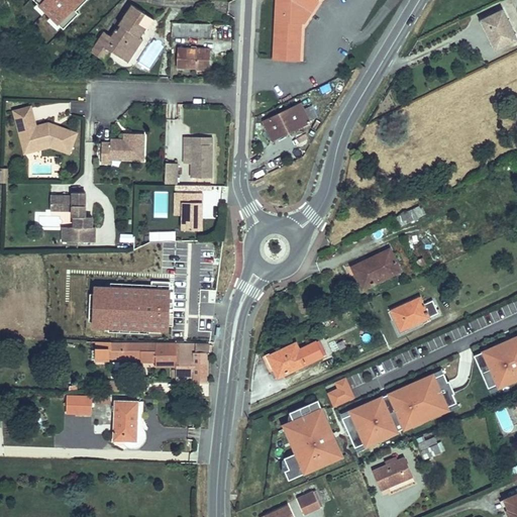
[(277,0),(274,60),(299,62),(301,22),(304,23),(319,0),(318,0),(277,0)]
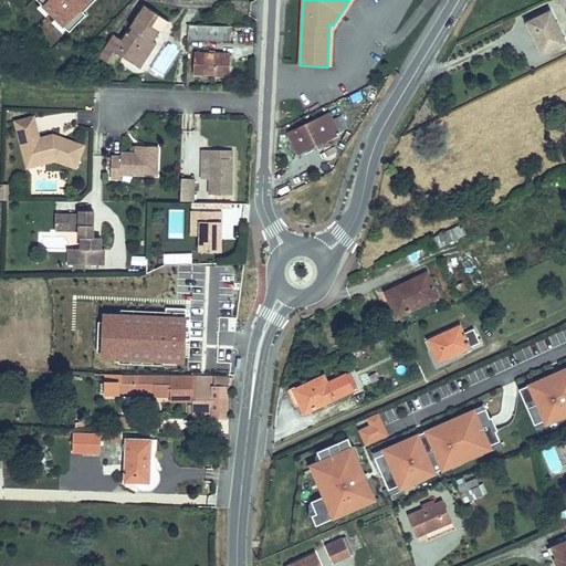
[(100,56),(115,66),(122,55),(140,67),(157,43),(154,41),(159,31),(161,32),(169,21),(145,6),(130,27),(133,28),(129,33),(127,32),(122,40),(114,34),(100,56)]
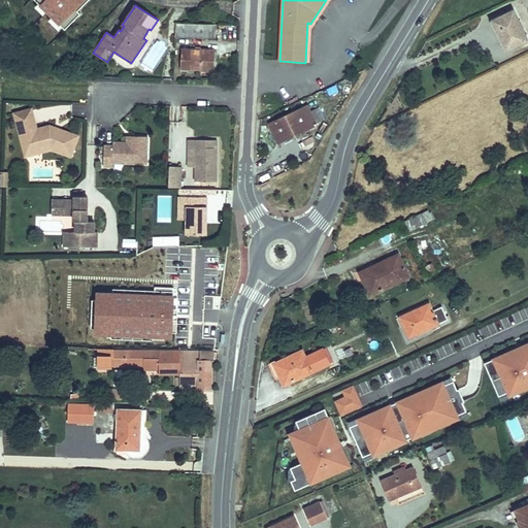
[(492,21),(501,40),(506,38),(510,48),(527,40),(513,10),(492,21)]
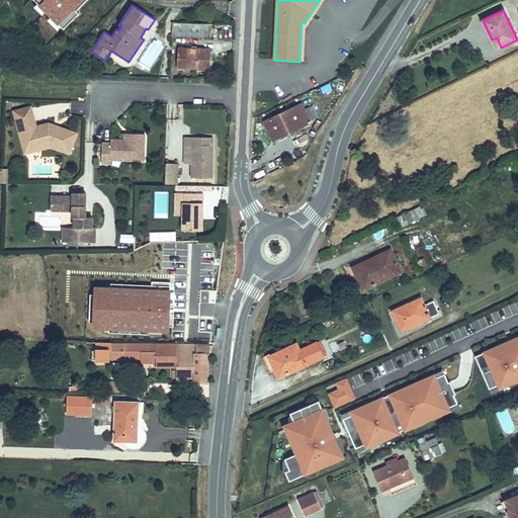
[(173,22),(172,36),(211,37),(212,24),(173,22)]
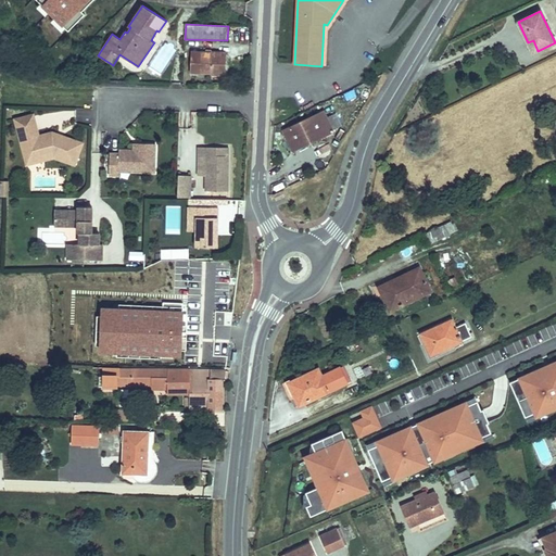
[(533,40),(528,42),(533,53),(538,51),(533,40)]
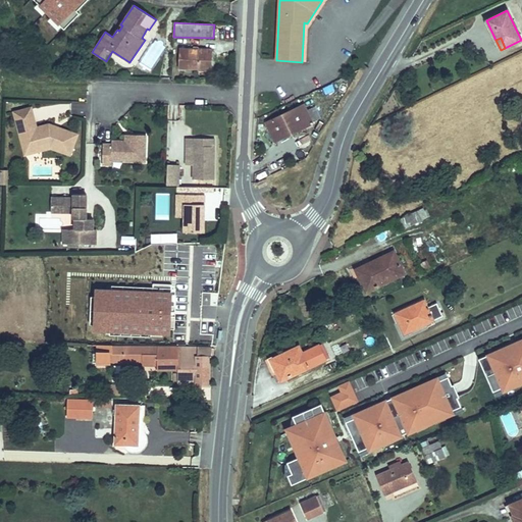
[(178,68),(211,69),(212,54),(205,53),(205,49),(179,49),(178,68)]
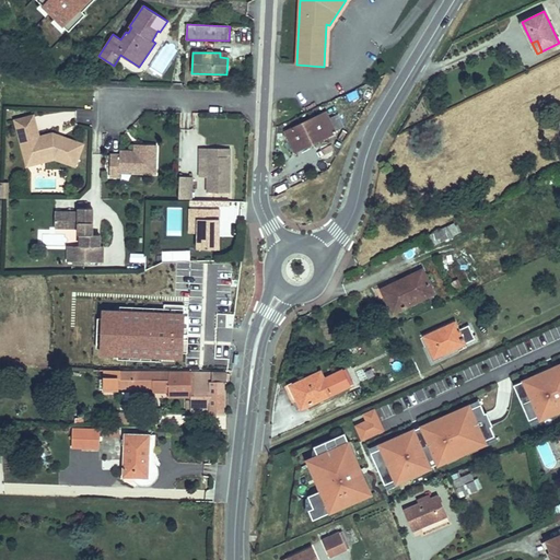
[(55,113),(56,114),(46,115),(47,124),(76,121),(76,112),(55,113)]
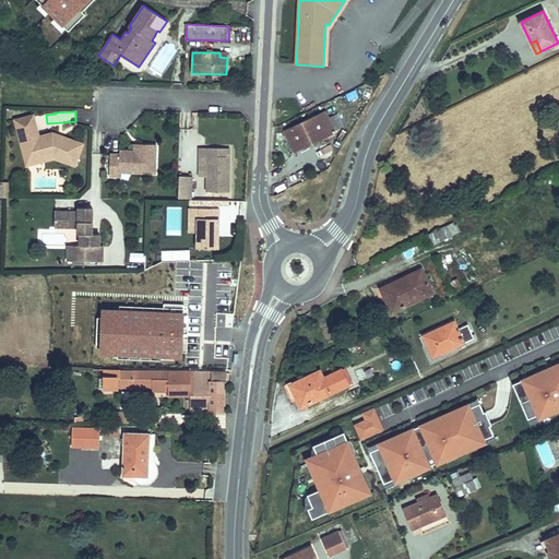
[(284,131),(293,149),(310,140),(312,143),(335,132),(325,111),(284,131)]
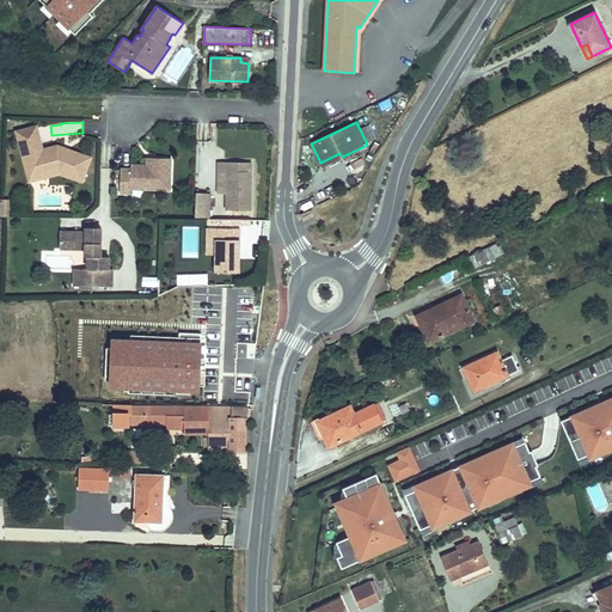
[(360,129),(366,142),(375,139),(369,124),(360,129)]
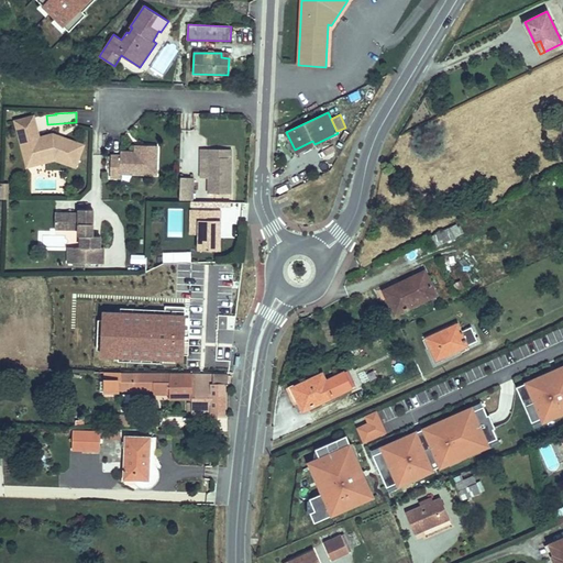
[(26,167),(42,163),(41,158),(51,156),(55,157),(55,159),(76,167),(84,145),(63,138),(62,140),(59,140),(58,135),(53,134),(40,138),(34,116),(15,121),(26,167)]
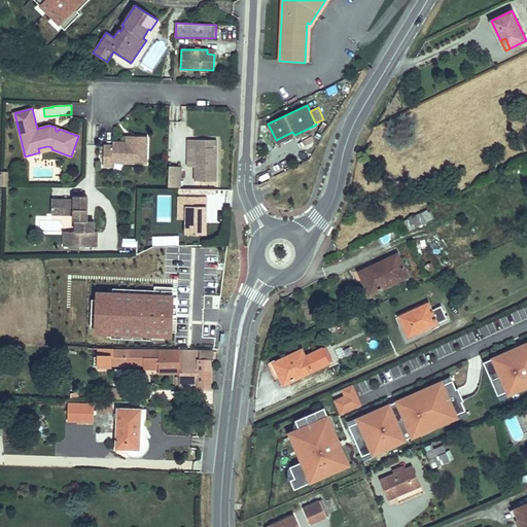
[(277,143),(294,135),(292,132),(276,140),(277,143)]
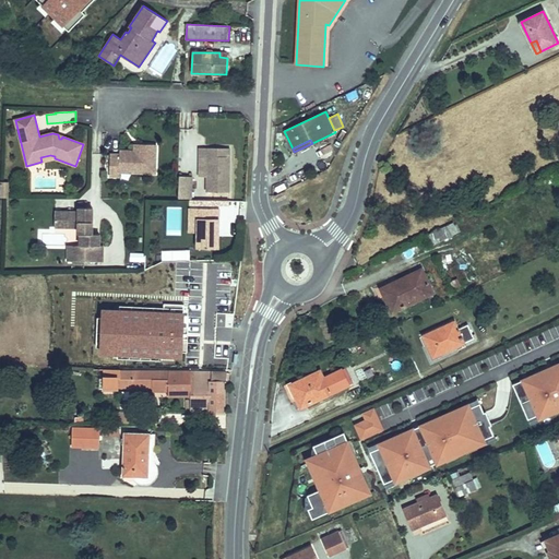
[(156,145),(141,144),(141,152),(120,151),(120,154),(110,154),(109,176),(119,177),(120,171),(155,174),(156,145)]
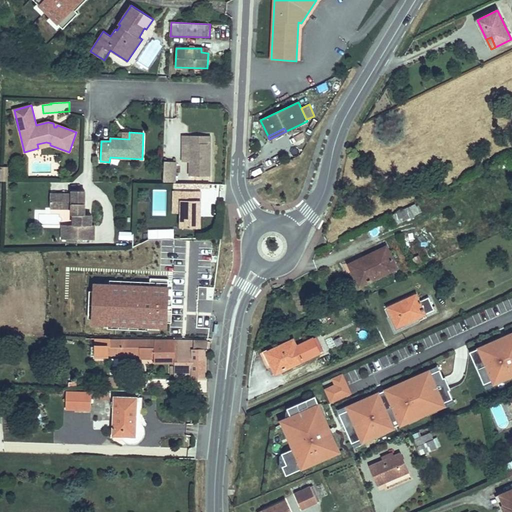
[(190,176),(210,176),(211,136),(183,136),(182,162),(190,162),(190,176)]
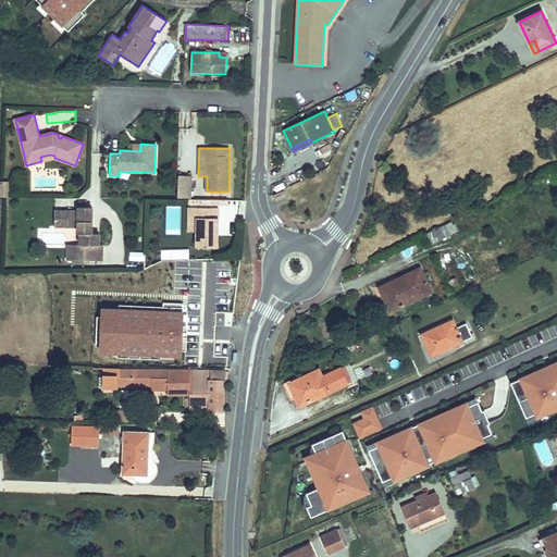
[(192,176),(180,175),(178,197),(190,198),(192,176)]
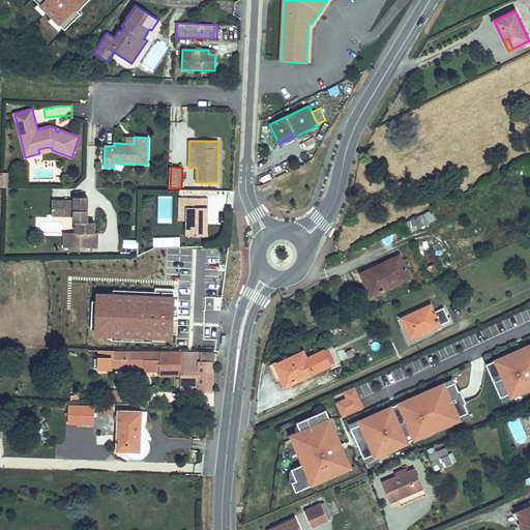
[(269,182),(261,185),(264,192),(272,188),(269,182)]
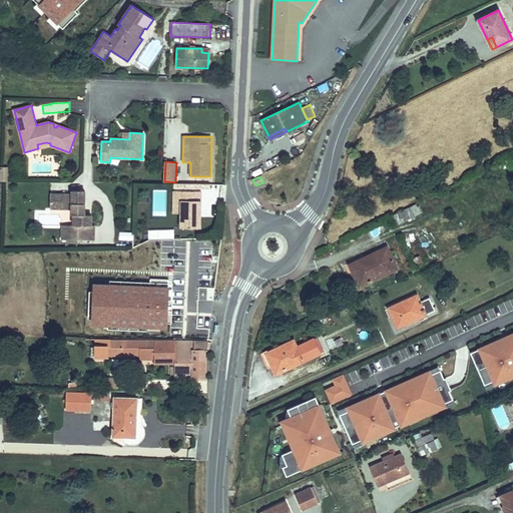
[(91,214),(84,214),(83,214),(83,209),(84,209),(85,190),(72,190),(72,194),(50,194),(50,208),(72,208),(72,215),(74,215),(73,225),(70,225),(70,235),(62,235),(62,239),(94,240),(94,225),(91,225),(91,214)]
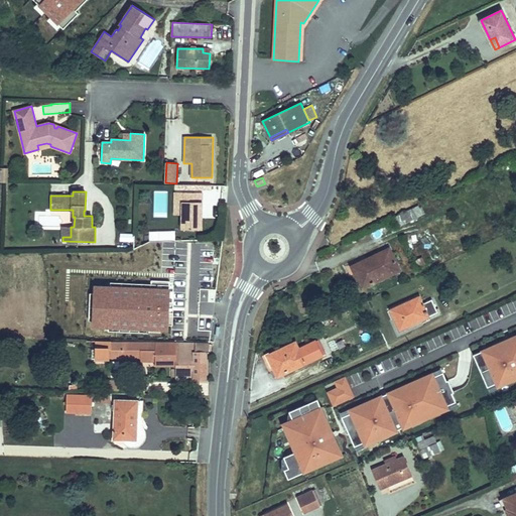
[(202,230),(202,218),(200,218),(200,215),(202,215),(203,192),(174,192),(174,202),(182,202),(181,215),(181,229),(202,230)]
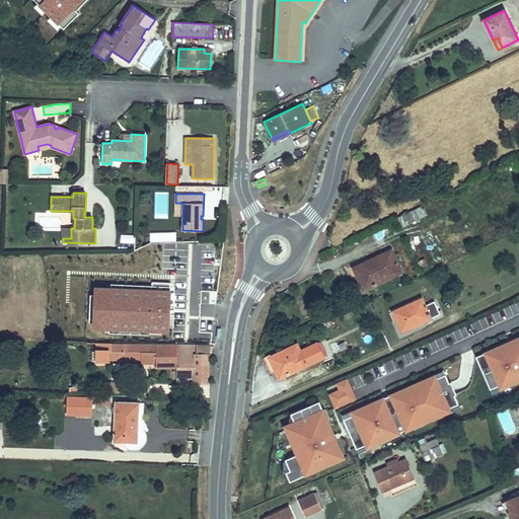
[(426,216),(421,206),(395,218),(400,228),(426,216)]
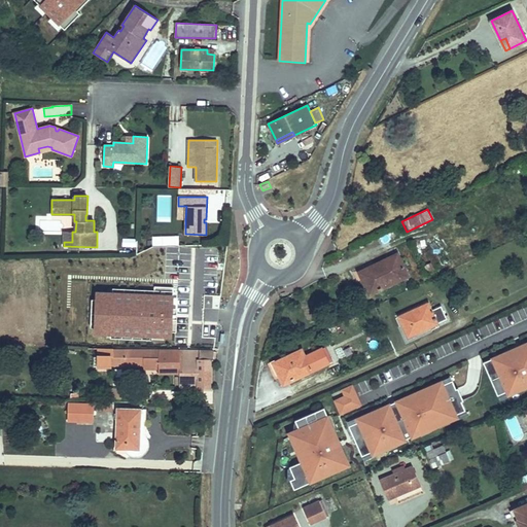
[(375,268),(360,275),(370,294),(408,276),(397,254),(374,266),(375,268)]
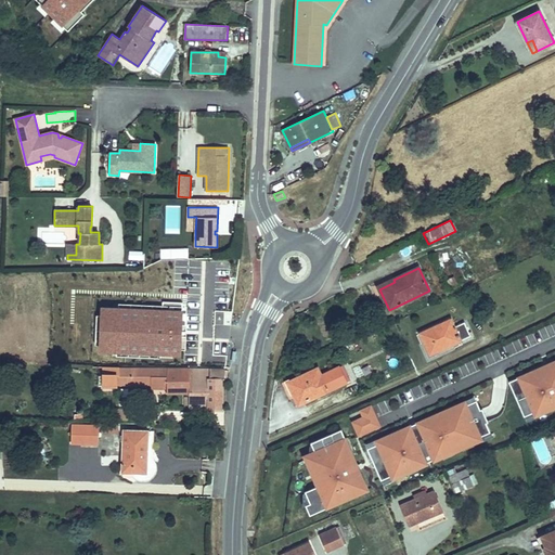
[(449,280),(452,286),(457,284),(454,276),(449,280)]
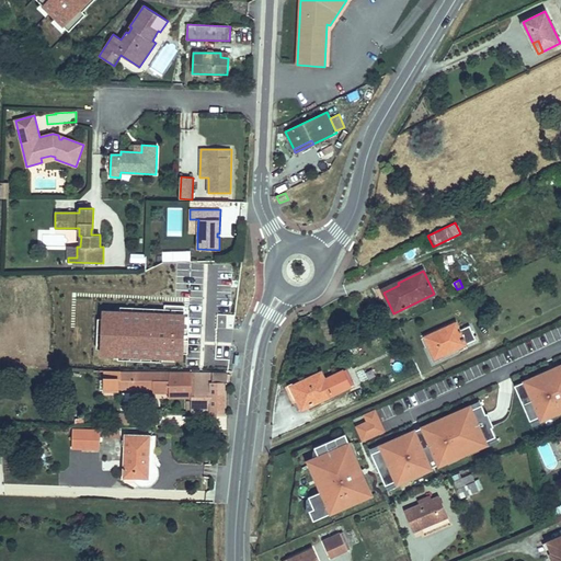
[(382,290),(384,293),(399,285),(398,283),(382,290)]
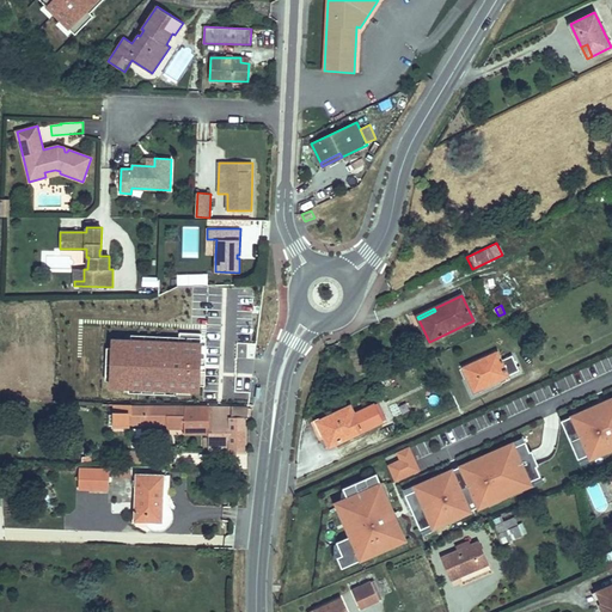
[(230,342),(245,343),(245,316),(191,317),(191,332),(197,334),(196,347),(230,348),(230,342)]
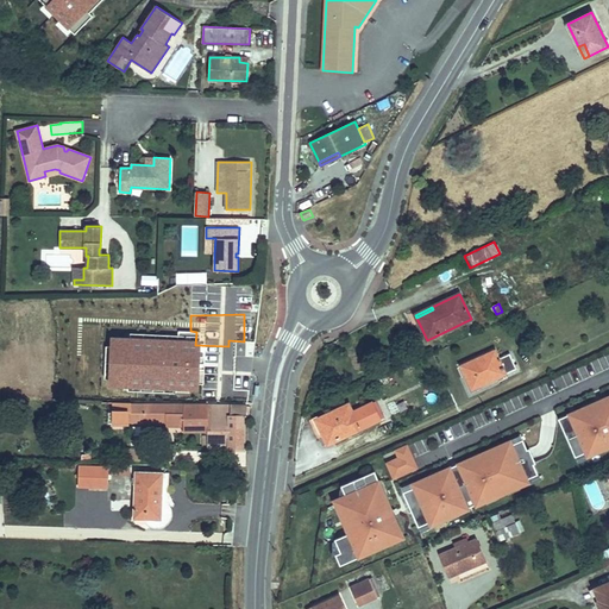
[(243,380),(244,341),(228,340),(228,346),(195,345),(193,364),(203,364),(203,378),(243,380)]
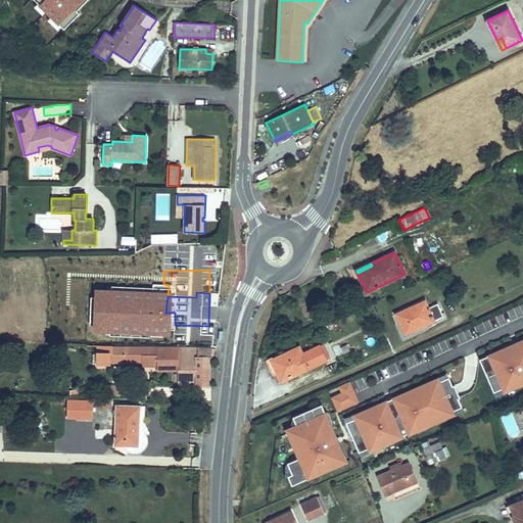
[(434,322),(434,321),(428,307),(425,301),(396,314),(406,334),(434,322)]
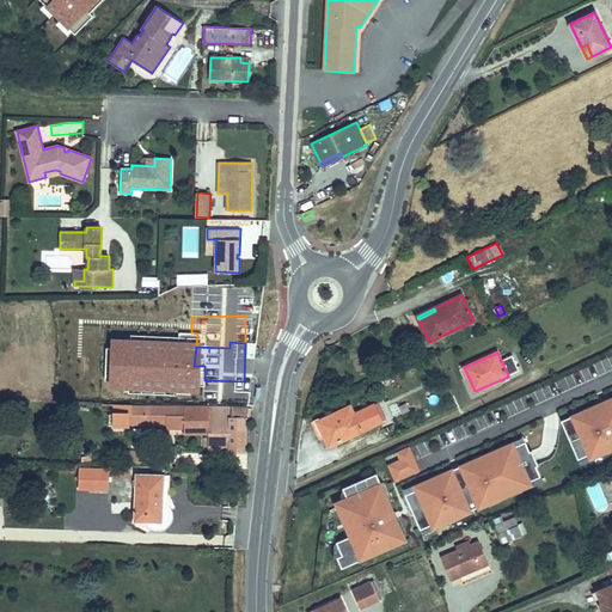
[(501,360),(508,375),(519,371),(513,355),(501,360)]
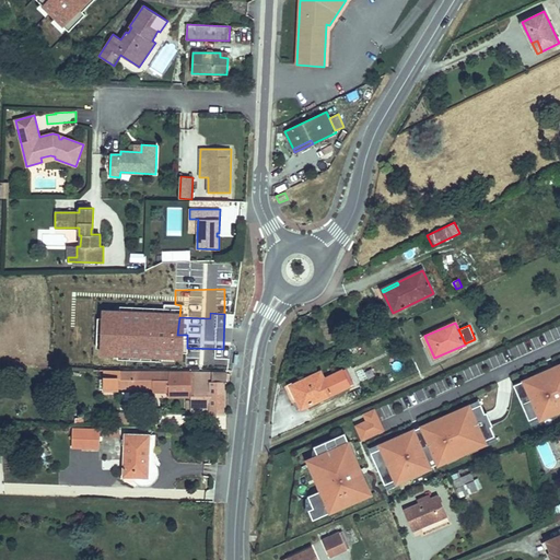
[(514,385),(529,420),(539,416),(540,420),(557,413),(555,409),(559,406),(559,363),(556,366),(557,370),(540,377),(538,374),(514,385)]
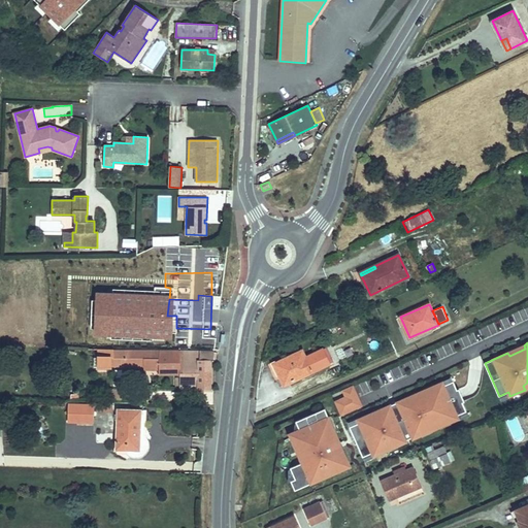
[(525,349),(524,345),(518,348),(517,347),(506,351),(507,353),(509,356),(525,349)]
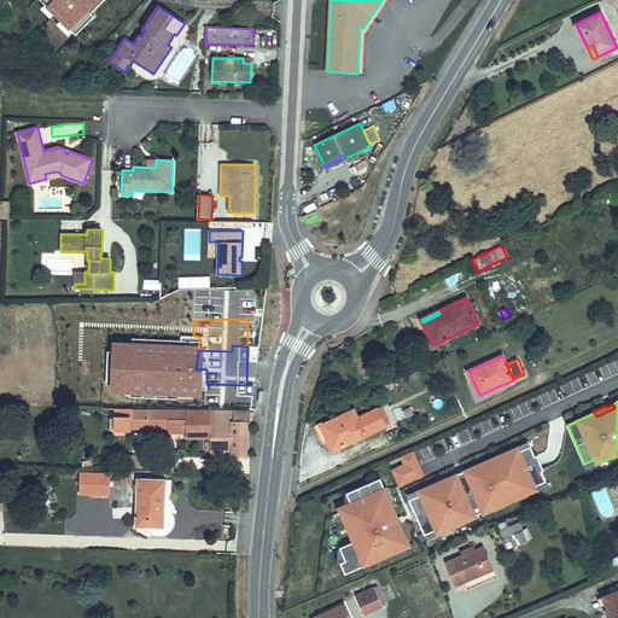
[(379,408),(388,425),(391,424),(383,407),(379,408)]
